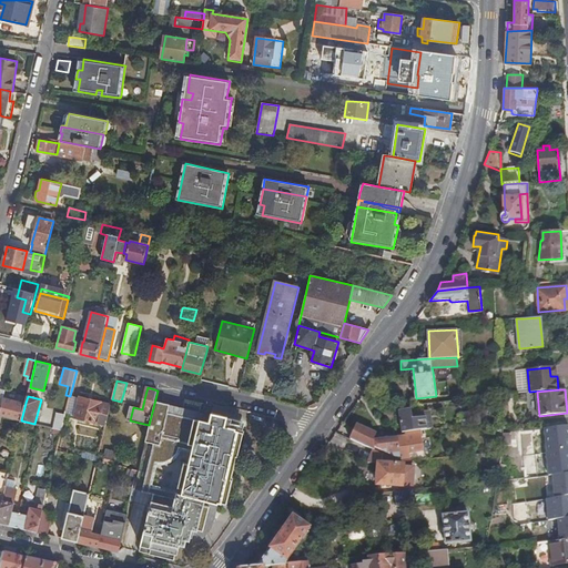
[(26,403),(3,397),(0,413),(0,415),(21,421),(26,403)]
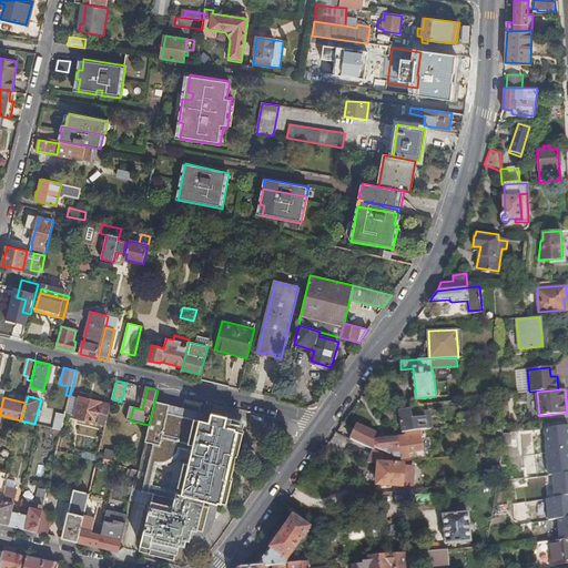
[(105,425),(111,405),(79,397),(74,417),(105,425)]
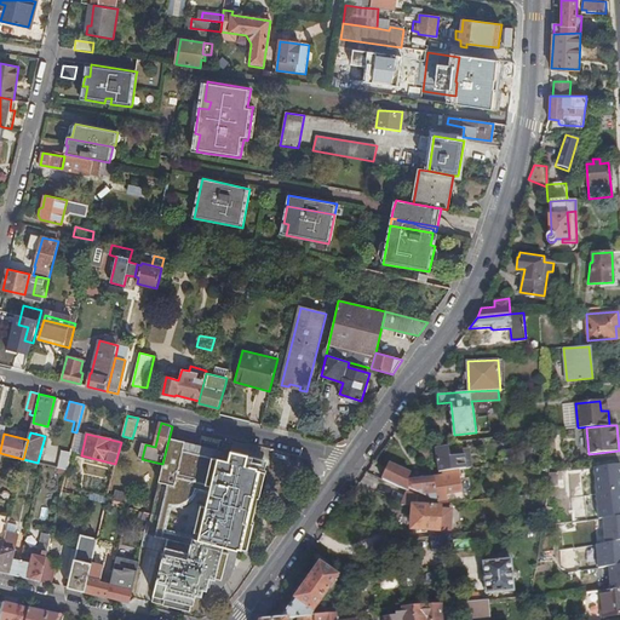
[(167,539),(165,551),(187,557),(188,557),(193,537),(199,538),(219,459),(230,463),(231,455),(233,452),(173,437),(156,510),(155,514),(151,534),(167,539)]
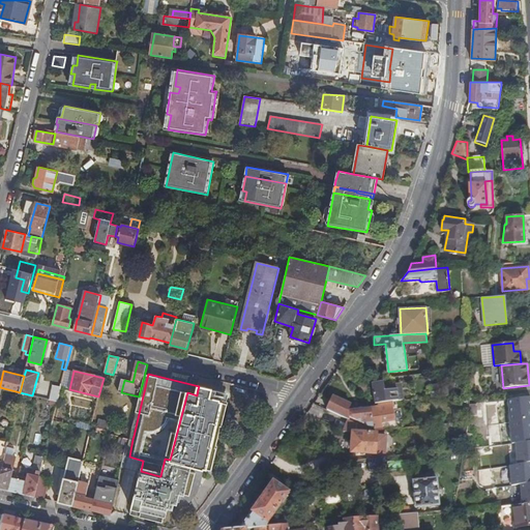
[(383,382),(373,383),(376,404),(399,402),(398,384),(396,384),(384,386),(383,382)]
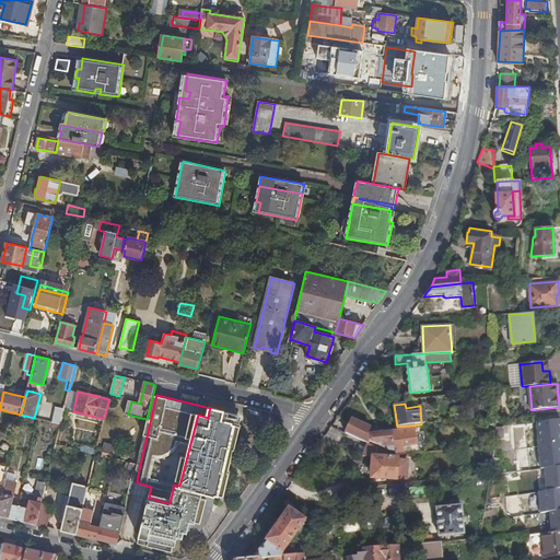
[(456,420),(475,418),(474,405),(455,407),(456,420)]
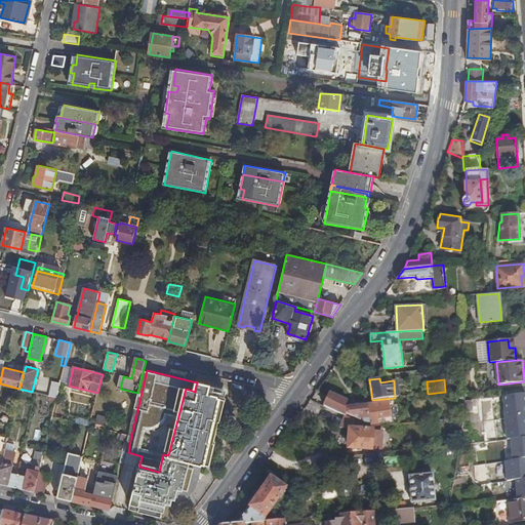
[(56,398),(61,385),(52,382),(49,396),(56,398)]
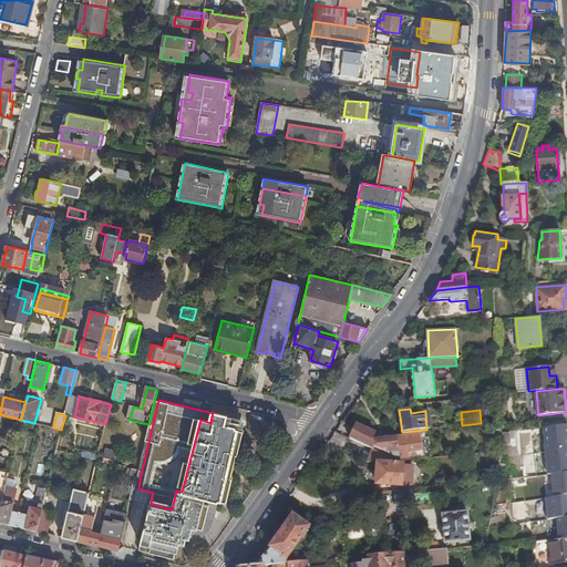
[(172,509),(171,509),(151,504),(141,545),(161,549),(177,553),(179,544),(185,545),(186,539),(189,540),(193,528),(197,529),(205,500),(217,503),(229,455),(236,456),(251,446),(241,432),(235,430),(235,429),(223,425),(224,420),(212,416),(210,423),(200,420),(182,492),(176,491),(172,509)]
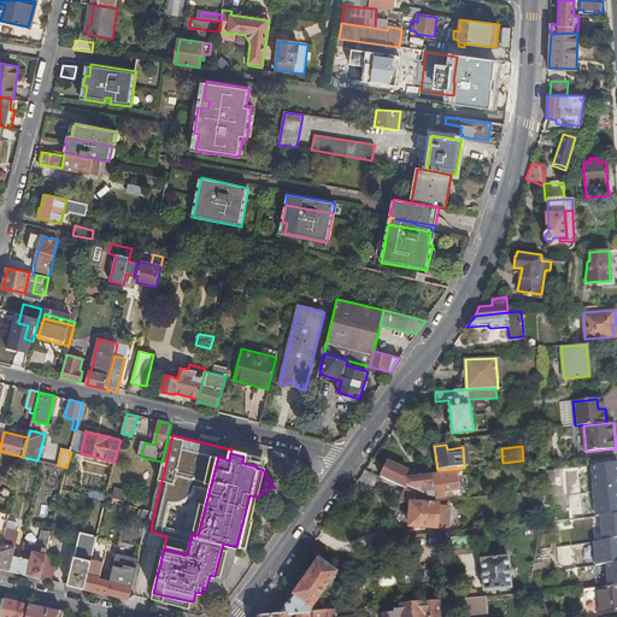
[(388,460),(380,477),(383,479),(407,489),(406,485),(434,499),(430,475),(409,477),(409,470),(388,460)]
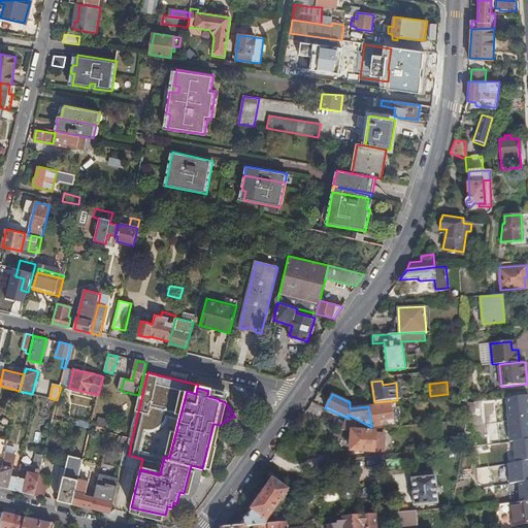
[(325,408),(312,402),(305,411),(323,420),(328,409),(325,408)]
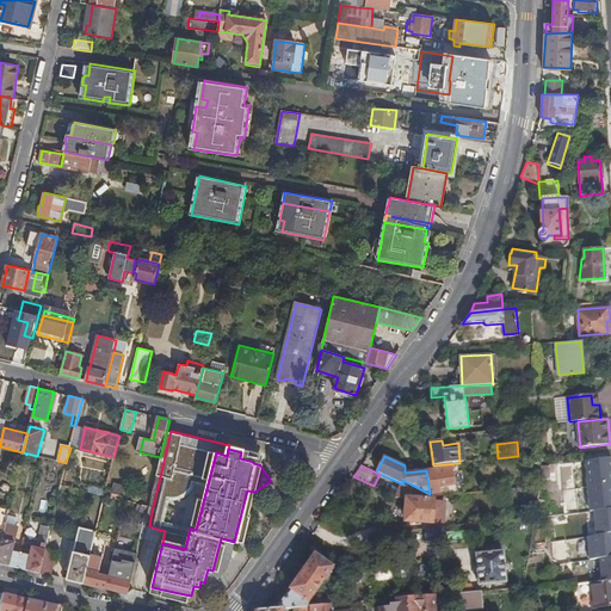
[(437,469),(426,470),(430,494),(442,493),(440,487),(456,485),(454,471),(438,474),(437,469)]
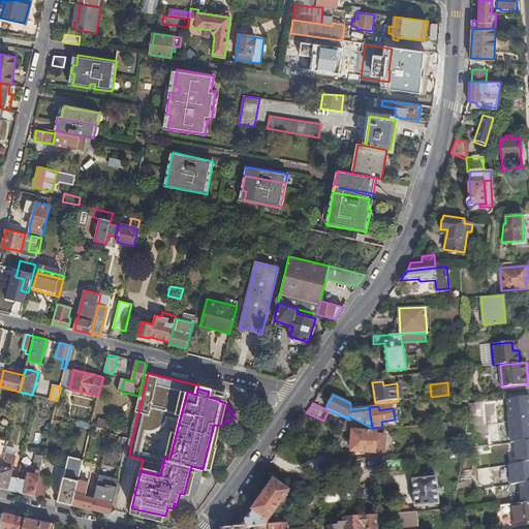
[(453,407),(444,407),(446,422),(454,421),(453,407)]
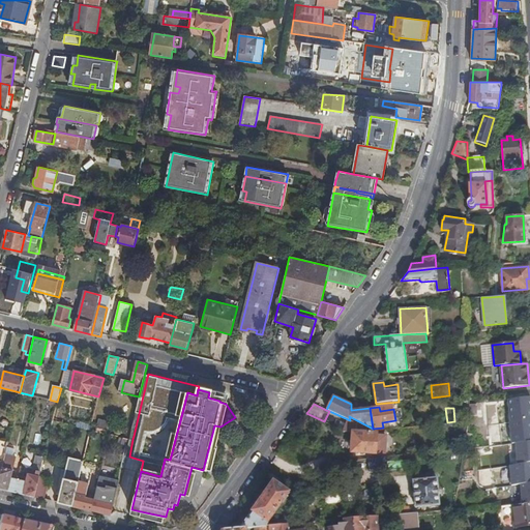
[(349,416),(350,420),(356,423),(373,431),(373,429),(349,416)]
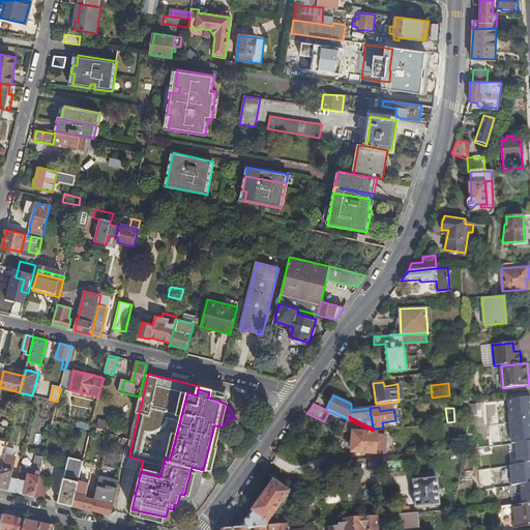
[(373,431),(356,423),(356,433),(353,433),(352,451),(376,453),(377,434),(374,434),(374,431),(373,431)]
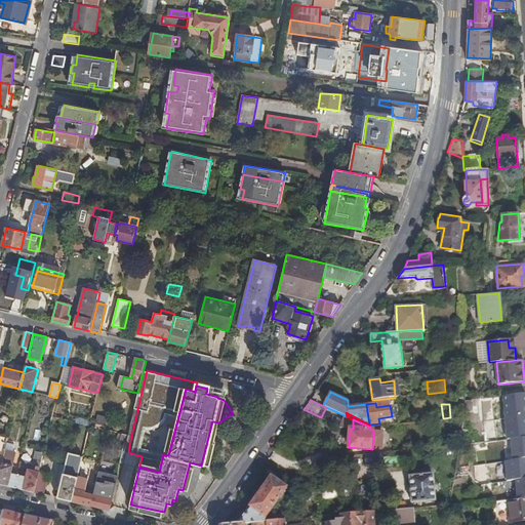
[(0,483),(15,487),(18,474),(11,473),(16,452),(5,449),(3,456),(0,471),(0,483)]
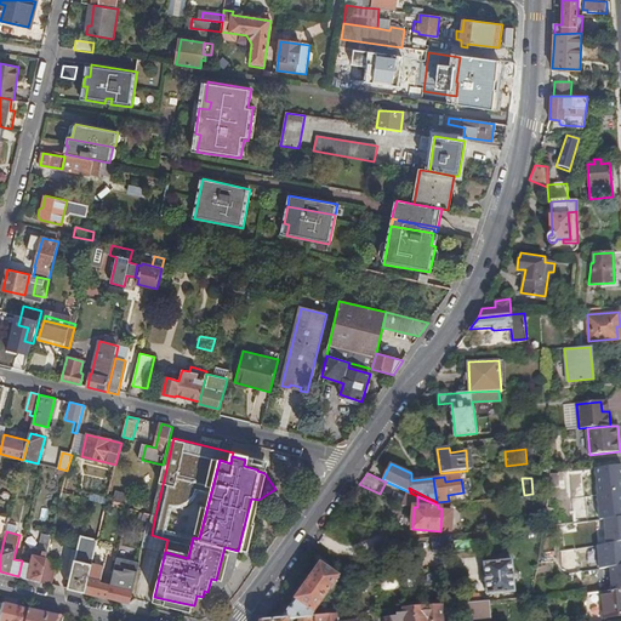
[(30,563),(22,560),(18,576),(40,581),(46,558),(51,536),(43,534),(38,551),(43,552),(41,557),(33,554),(30,563)]
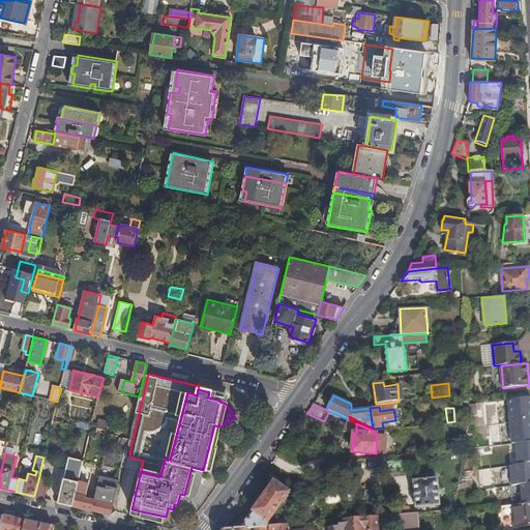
[(68,458),(58,502),(72,505),(76,492),(84,461),(68,458)]
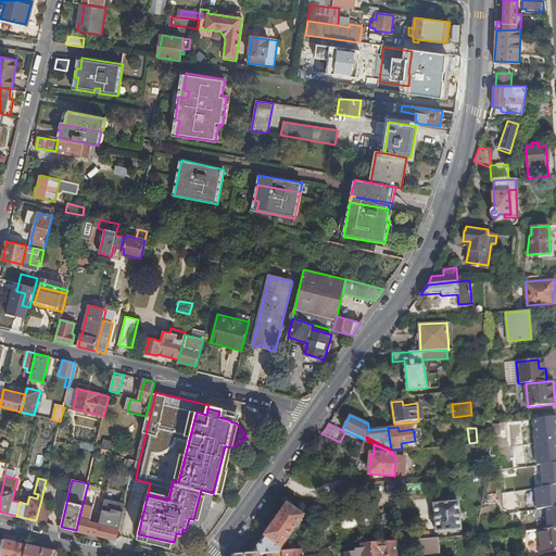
[(397,480),(387,481),(388,496),(400,495),(397,480)]
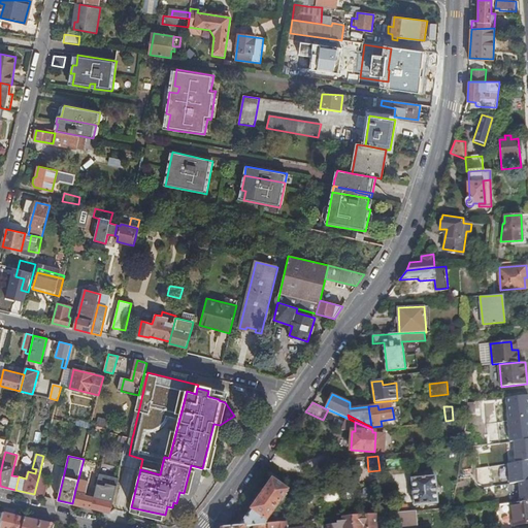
[(39,474),(34,494),(44,497),(50,476),(39,474)]
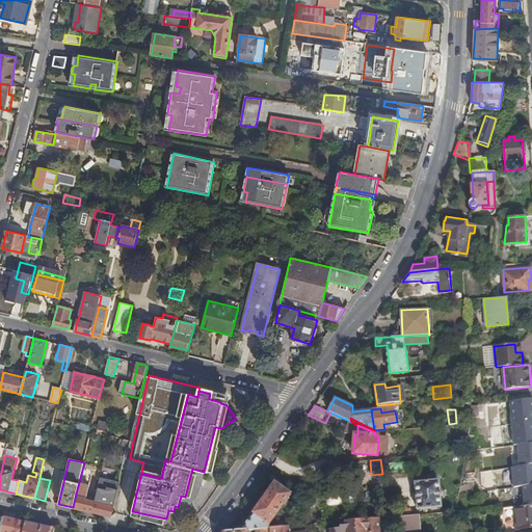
[(439,480),(416,482),(418,509),(442,507),(439,480)]
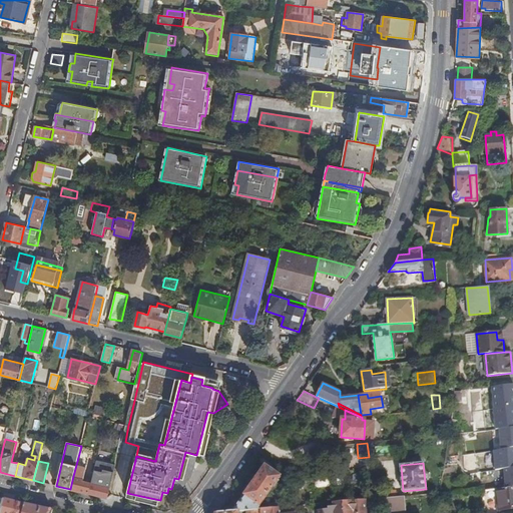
[(282,477),(265,465),(231,511),(238,511),(246,510),(258,509),(270,492),(282,477)]
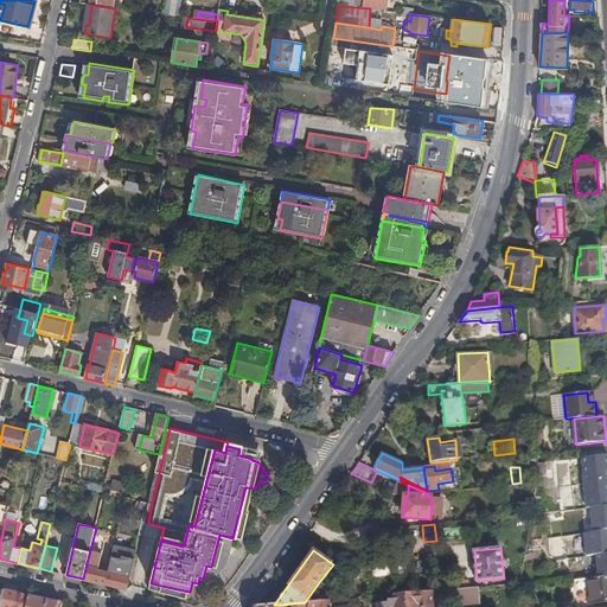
[(134,558),(112,554),(108,572),(104,585),(127,589),(134,558)]
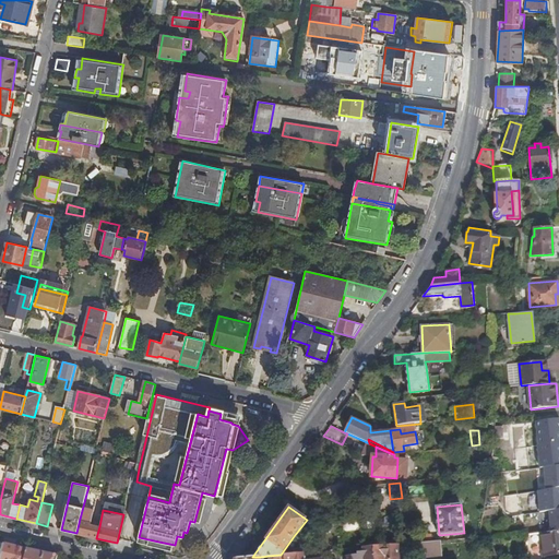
[(80,519),(76,533),(96,538),(99,526),(92,525),(93,522),(92,522),(92,519),(90,518),(88,521),(80,519)]
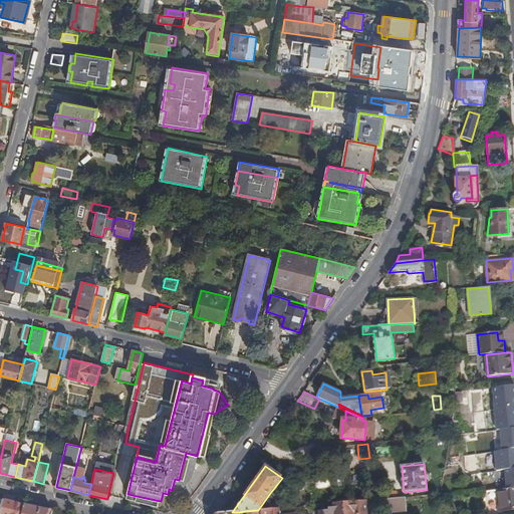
[(513,509),(513,488),(499,490),(502,511),(513,509)]
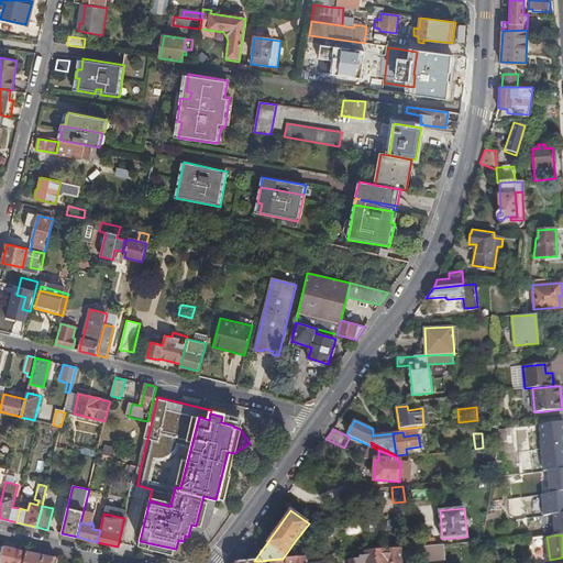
[(421,562),(445,561),(444,544),(435,545),(424,547),(422,547),(419,547),(420,562),(421,562)]
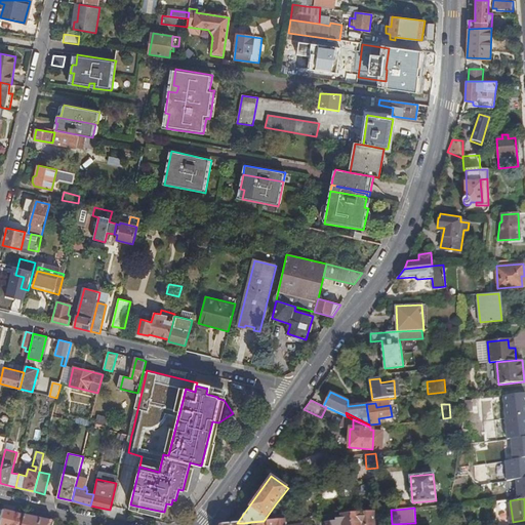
[(23,524),(25,516),(3,511),(0,523),(0,524),(23,524)]
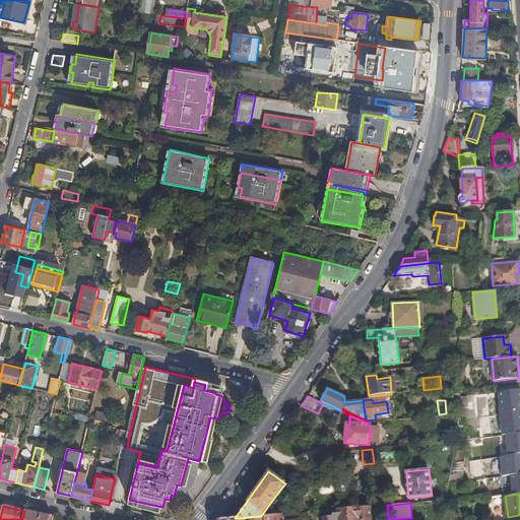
[(372,519),(371,507),(355,508),(346,509),(347,519),(372,519)]
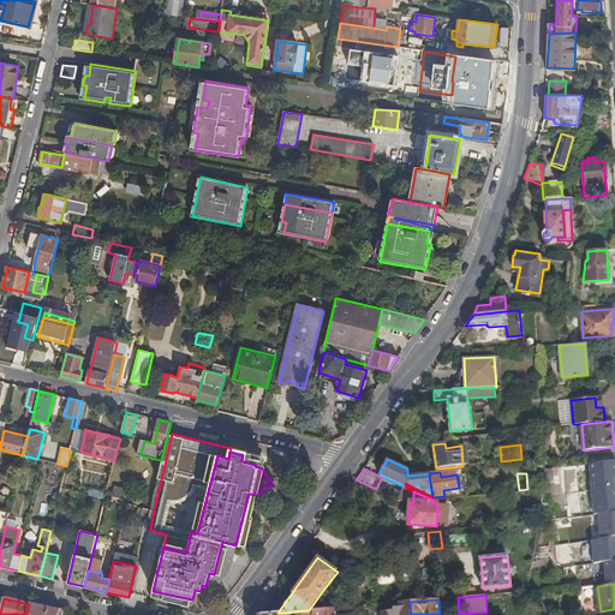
[(411,614),(410,602),(400,603),(400,608),(393,608),(393,610),(380,611),(380,614),(411,614)]
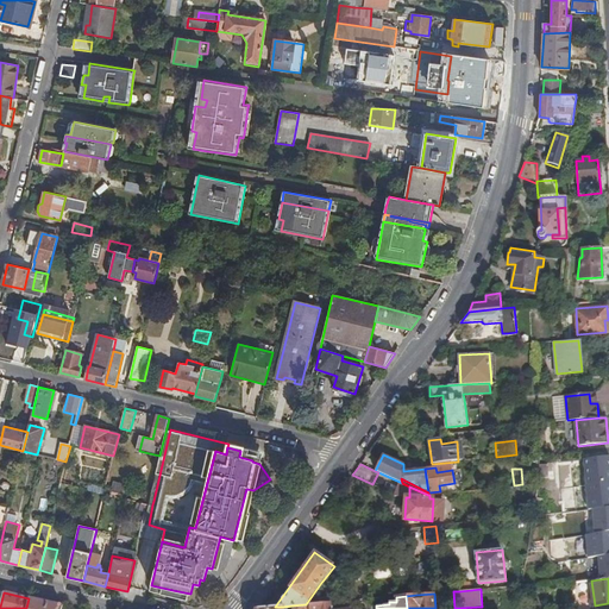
[(61,608),(62,606),(29,598),(26,608),(61,608)]
